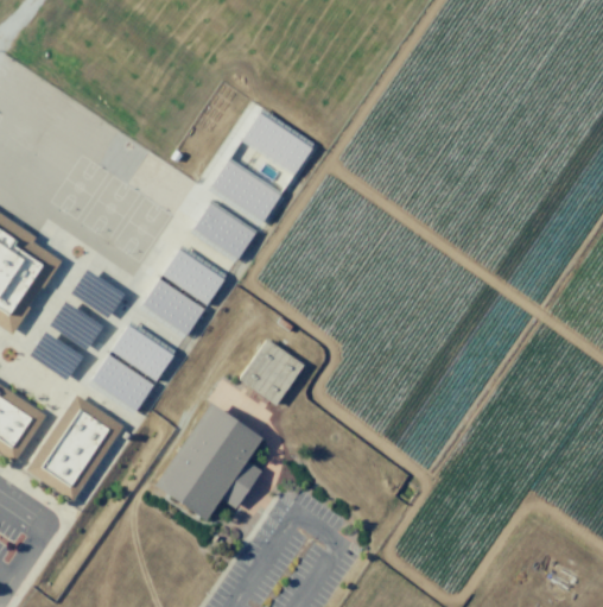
[(242,140),(261,113),(313,149),(294,176),(242,140)]
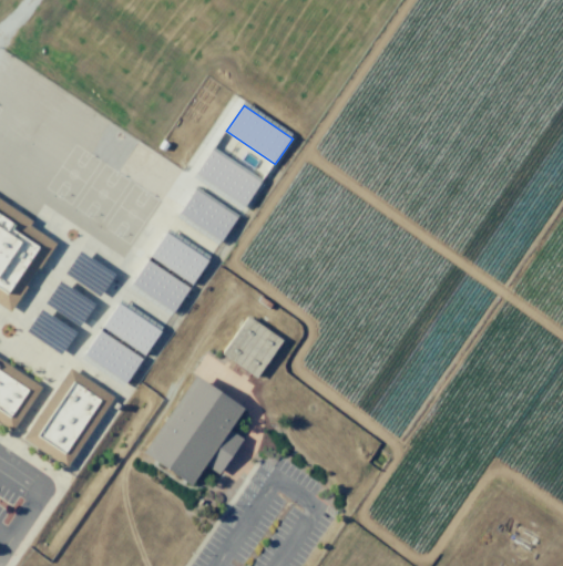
[(197,174),(215,148),(263,181),(245,207),(197,174)]
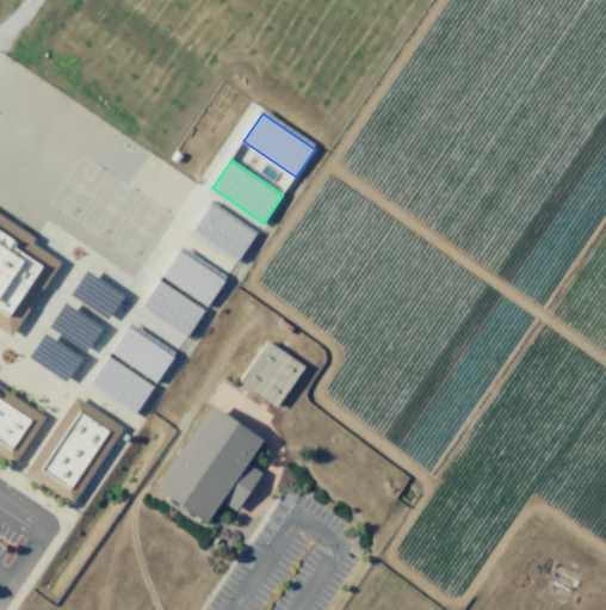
[(195,230),(211,204),(257,234),(239,260),(195,230)]
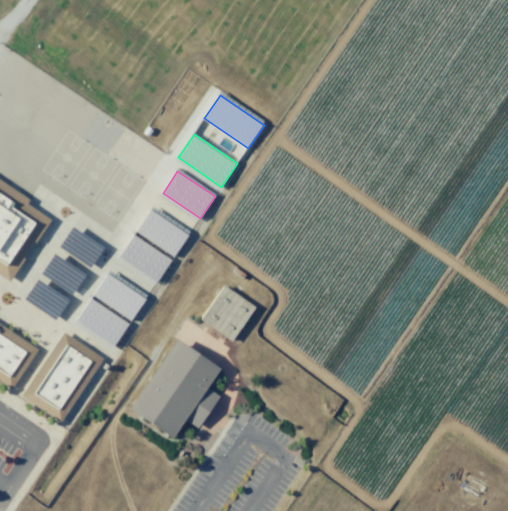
[(0,179),(30,200),(27,205),(51,221),(11,281),(0,273),(0,179)]
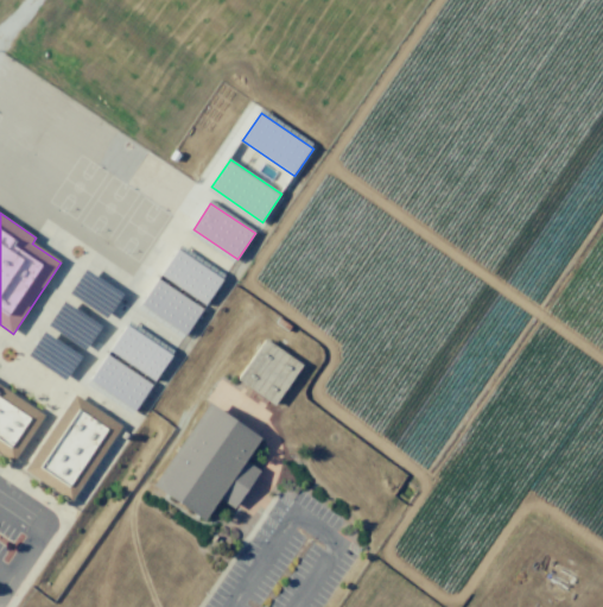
[(163,276),(181,250),(224,280),(208,305),(163,276)]
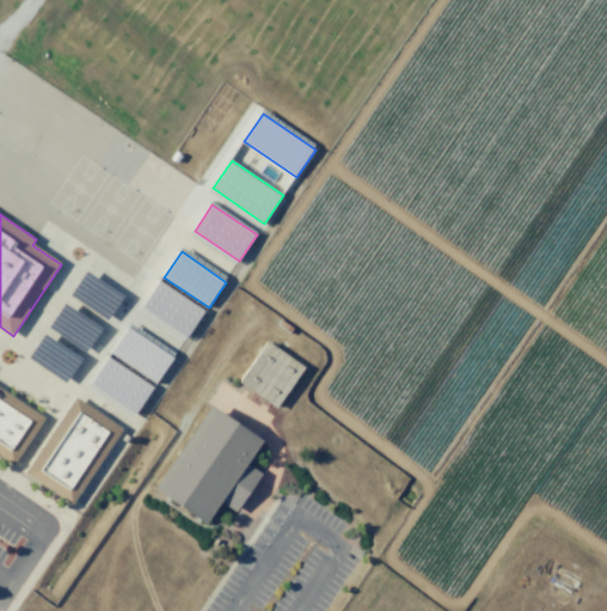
[(73,295),(89,272),(126,297),(110,321),(73,295)]
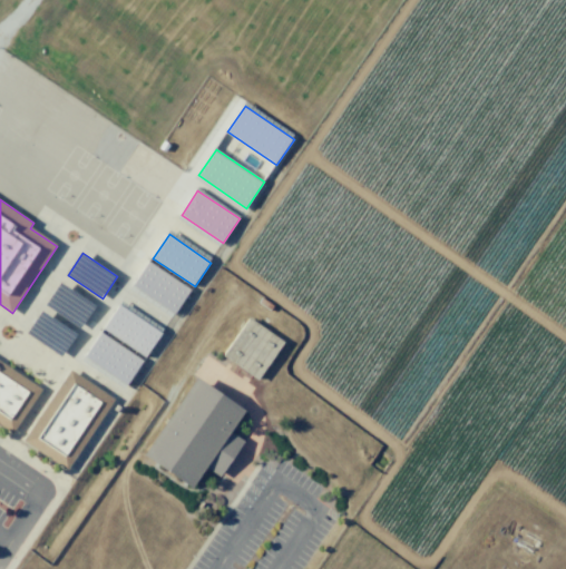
[(134,285),(150,262),(192,291),(176,314),(134,285)]
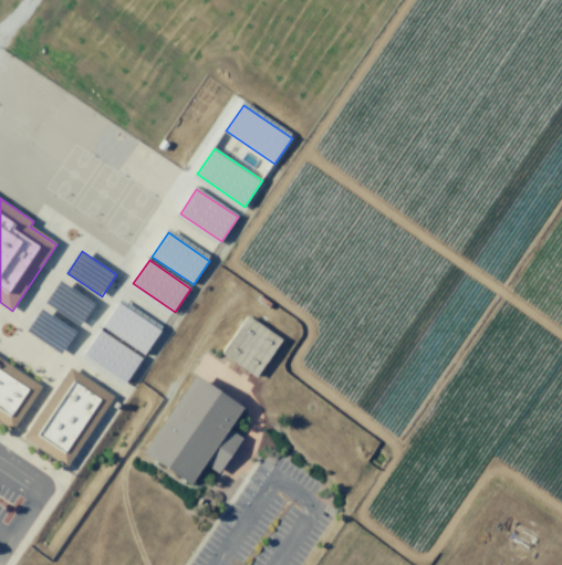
[(47,302),(61,280),(95,303),(81,325),(47,302)]
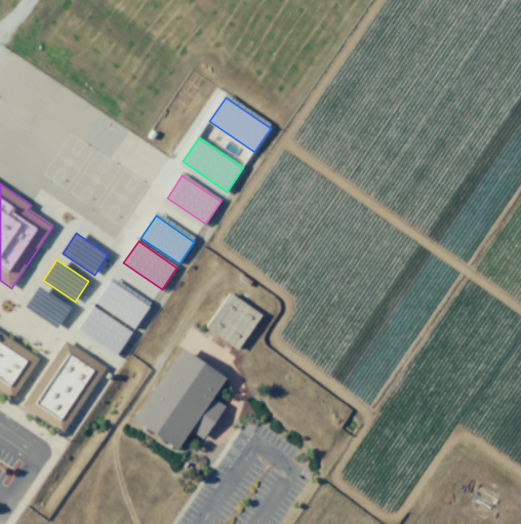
[(96,304),(112,281),(150,308),(135,329),(96,304)]
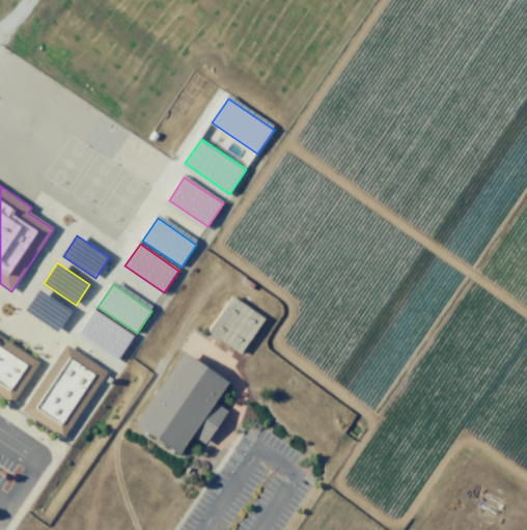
[(26,310),(40,289),(73,311),(59,332),(26,310)]
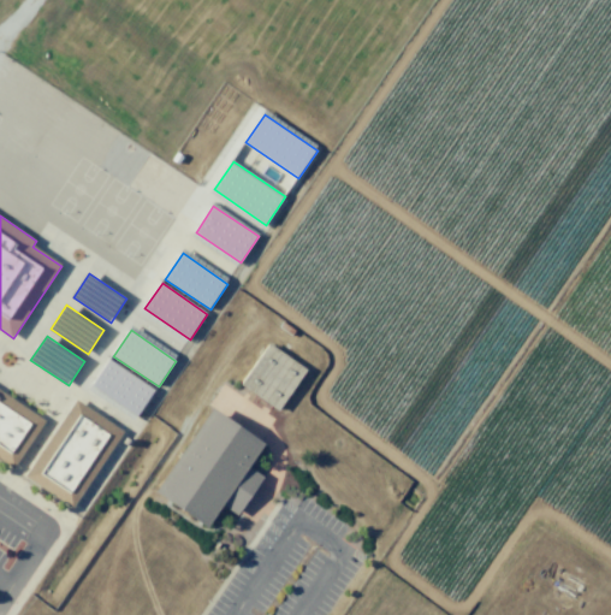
[(272,344),(309,371),(282,411),(243,384),(272,344)]
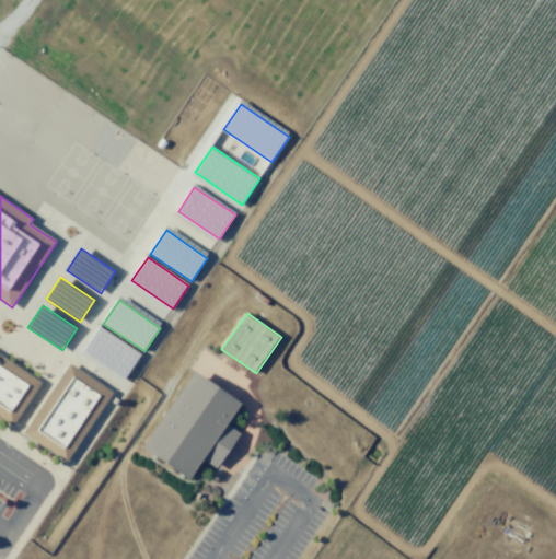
[(84,350),(101,327),(141,354),(126,377),(84,350)]
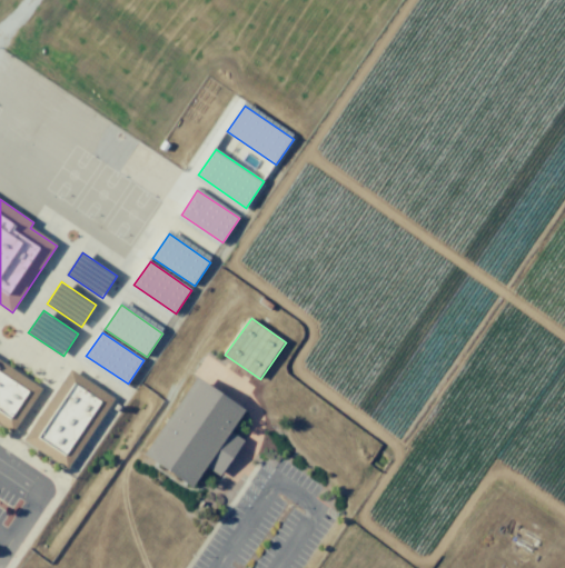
[(0,359),(43,389),(15,432),(0,422),(0,359)]
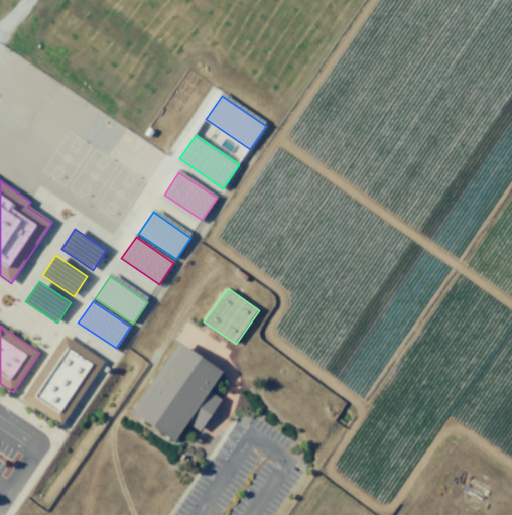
[(67,336),(106,362),(64,425),(24,400),(67,336)]
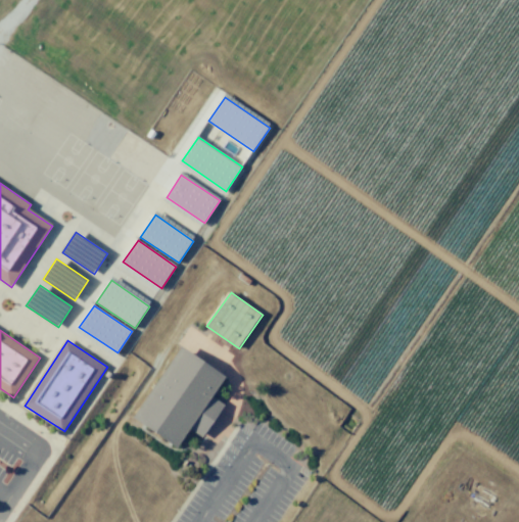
[(182,347),(226,377),(213,396),(226,407),(203,438),(191,430),(178,448),(133,418),(182,347)]
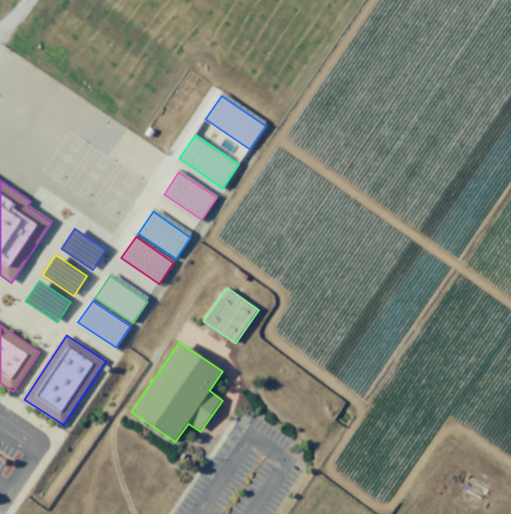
All buildings are outlined.
